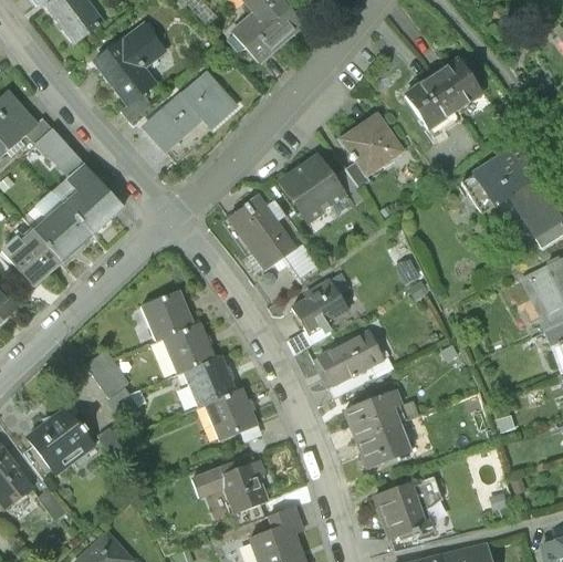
[(51,0),(45,4),(74,44),(104,22),(87,0),(51,0)]
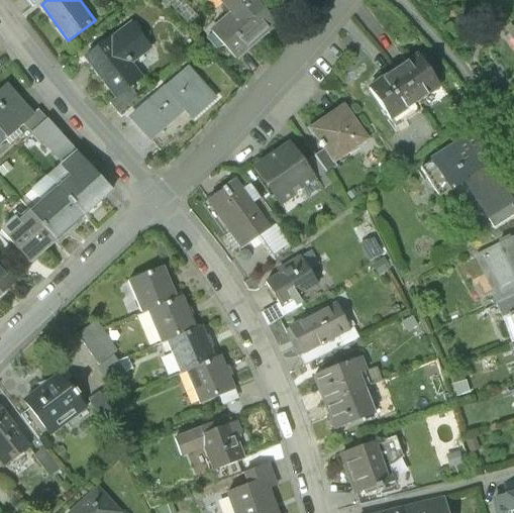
[(278,21),(260,0),(221,0),(231,11),(211,28),(236,58),(278,21)]
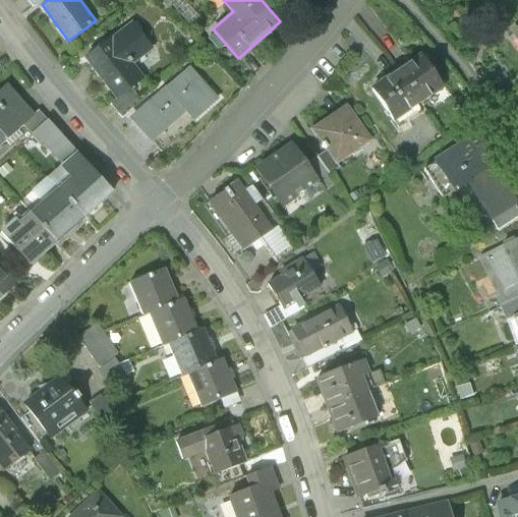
[(132,19),(85,56),(117,97),(132,85),(144,76),(132,62),(153,46),(132,19)]
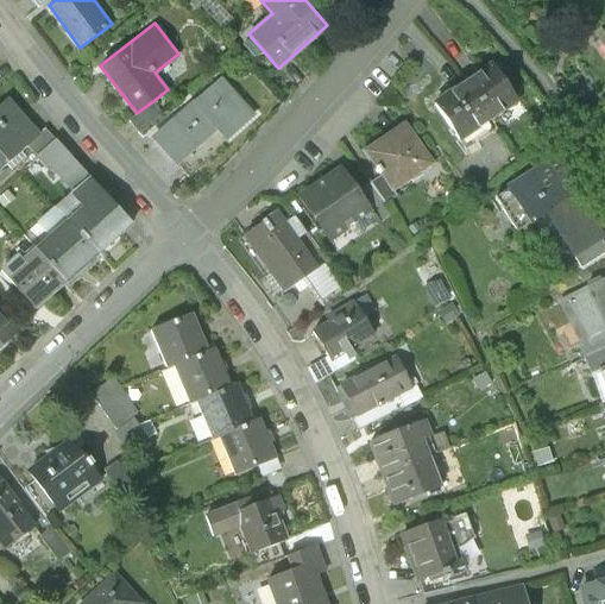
[(492,62),(465,81),(491,119),(518,100),(492,62)]
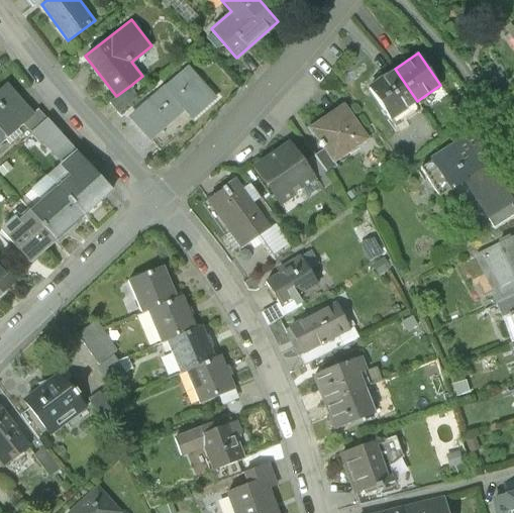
[(166,83),(128,116),(149,139),(185,108),(194,118),(218,96),(190,64),(167,84),(166,83)]
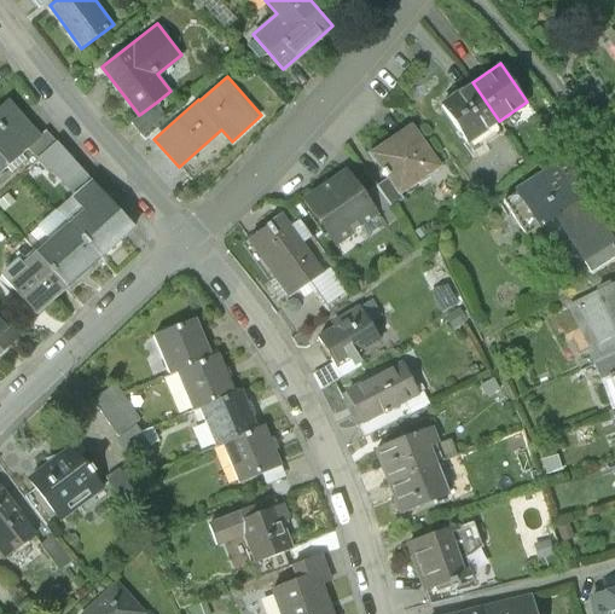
[(469,142),(499,121),(473,82),(442,103),(469,142)]
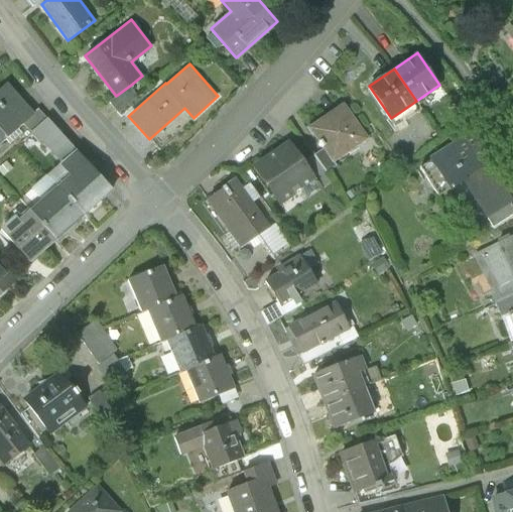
[(7,83),(0,89),(0,142),(23,122),(33,113),(7,83)]
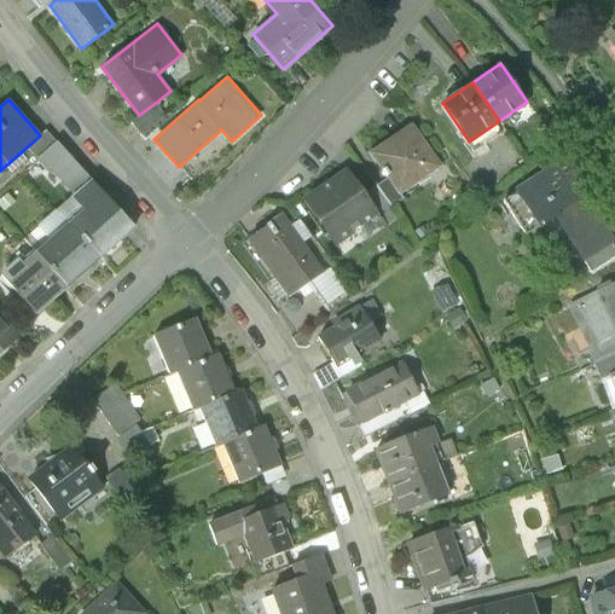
[(167,114),(157,102),(139,115),(133,120),(143,133),(167,114)]
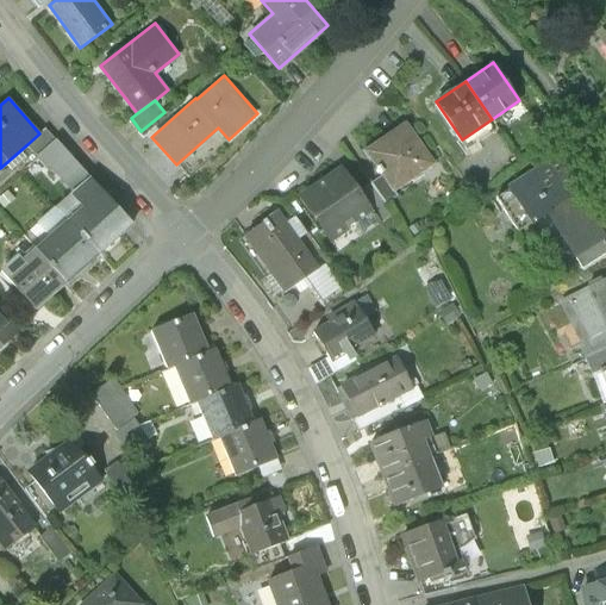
[(367,148),(385,173),(395,189),(436,161),(406,120),(367,148)]
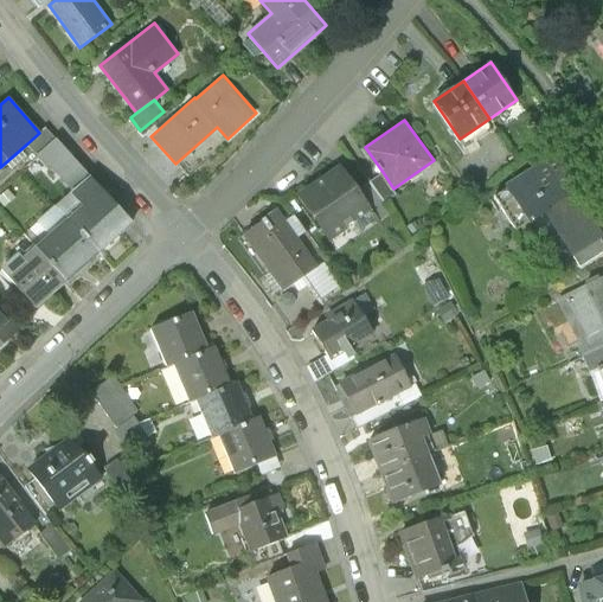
[(47,126),(39,133),(27,143),(37,155),(57,138),(47,126)]
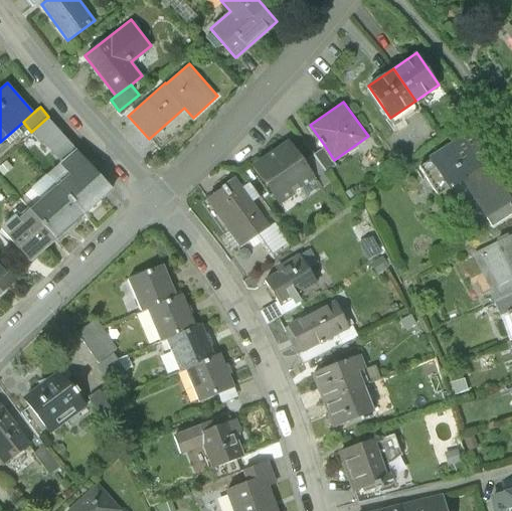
[(76,148),(48,117),(31,132),(41,142),(43,139),(62,160),(76,148)]
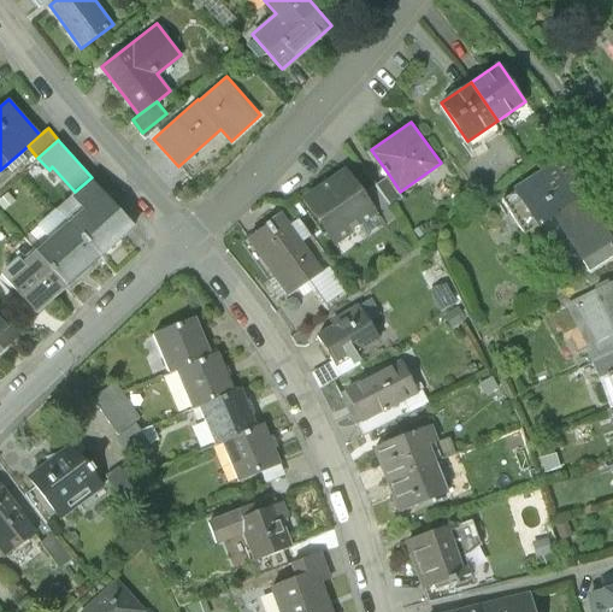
[(514,188),(536,223),(550,213),(584,193),(594,187),(572,152),(514,188)]
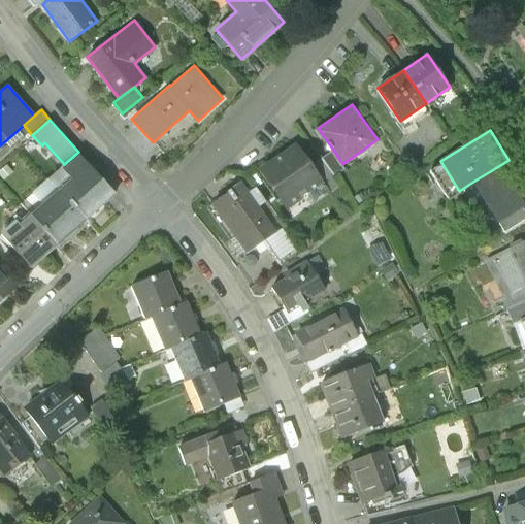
[(296,143),(260,168),(287,207),(302,197),(301,196),(323,181),(312,165),(296,143)]
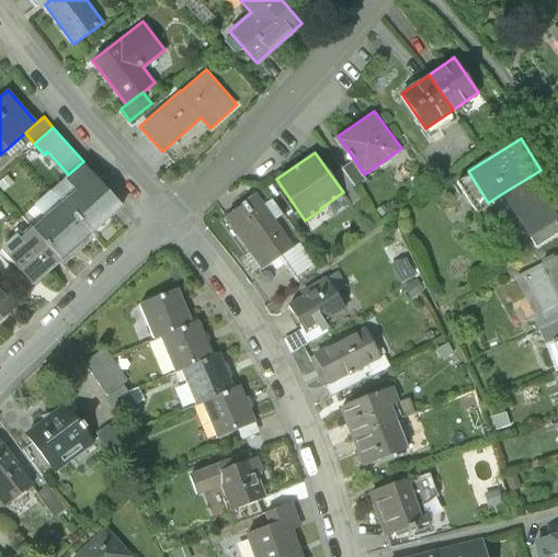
[(354,159),(343,167),(356,186),(367,179),(364,174),(354,159)]
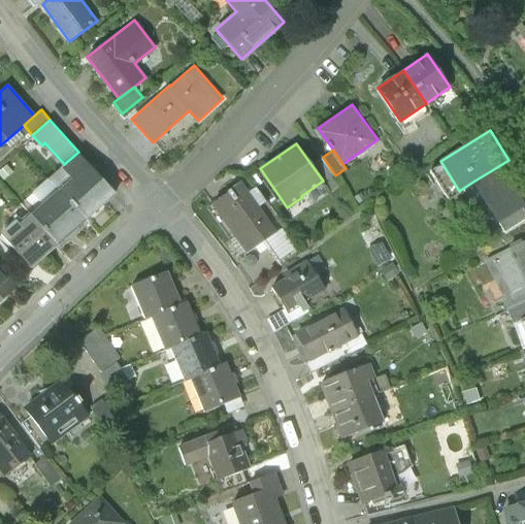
[(71,178),(60,190),(85,218),(115,192),(78,152),(64,164),(61,167),(71,178)]
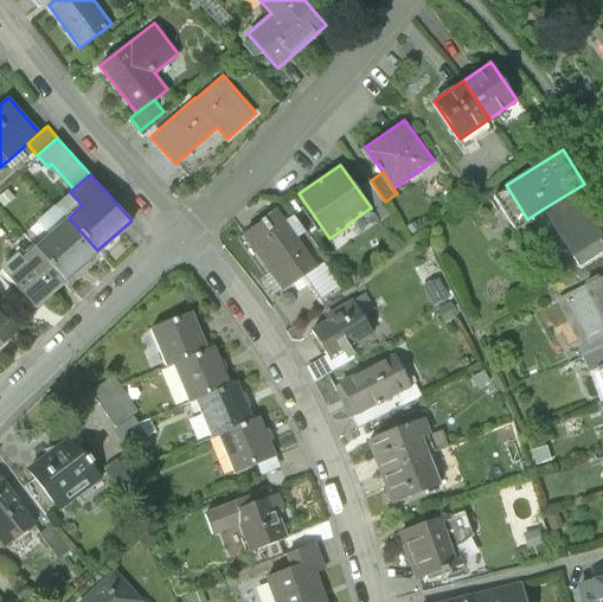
[(383,203),(385,202),(371,180),(358,190),(371,207),(379,221),(390,213),(383,203)]
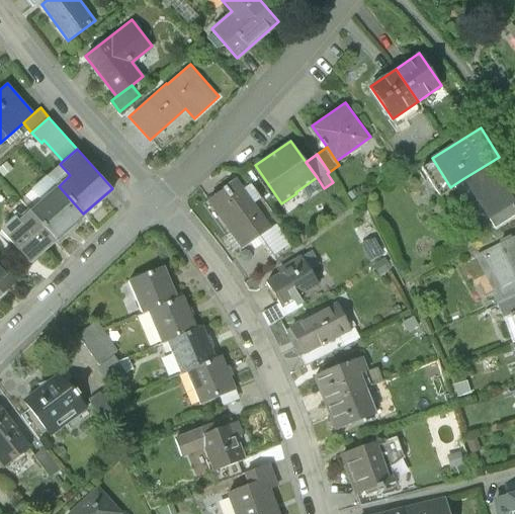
[(514,198),(491,162),(462,179),(489,221),(514,205),(514,198)]
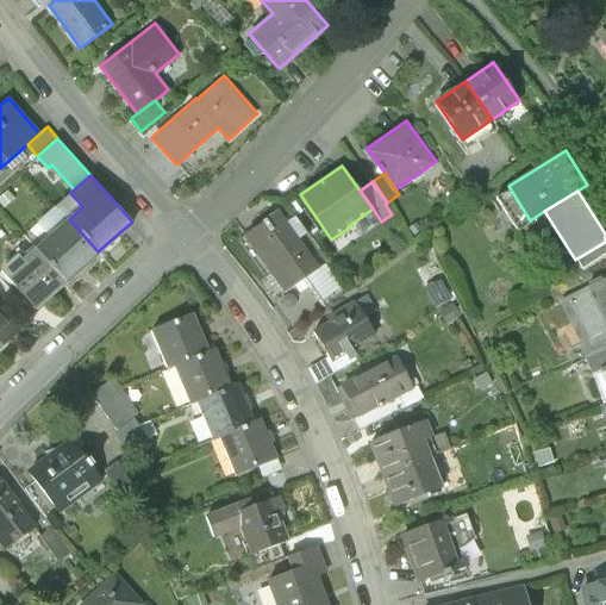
[(285,291),(319,267),(279,210),(267,218),(267,219),(245,235),(285,291)]
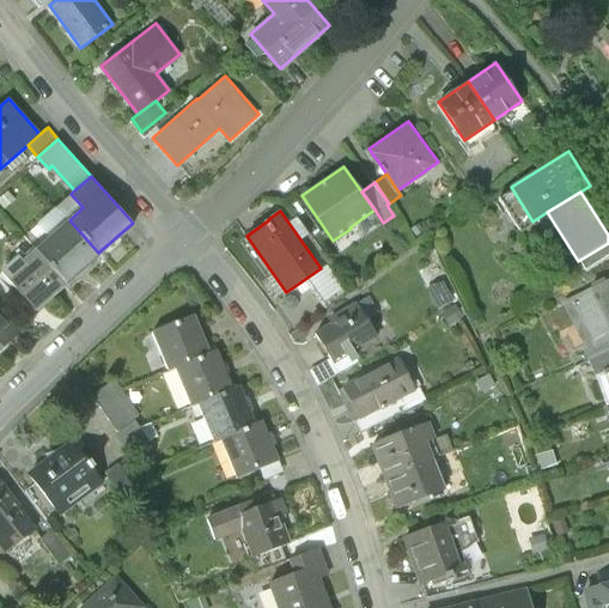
[(69,220),(37,248),(67,281),(98,253),(69,220)]
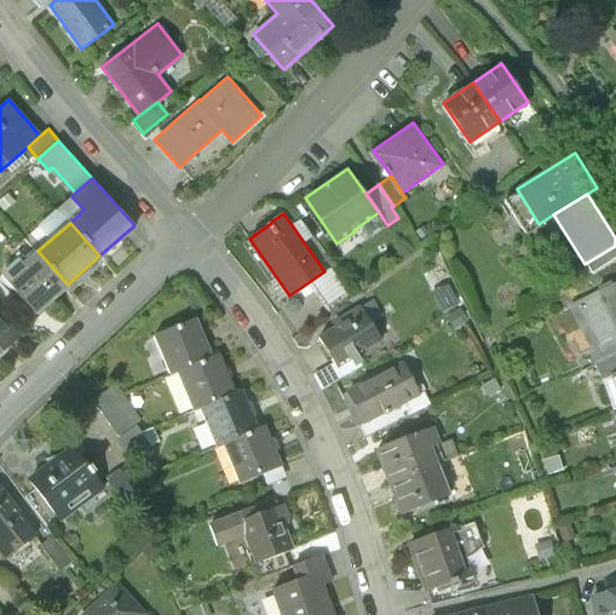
[(36,312),(68,285),(38,251),(22,265),(17,259),(1,272),(36,312)]
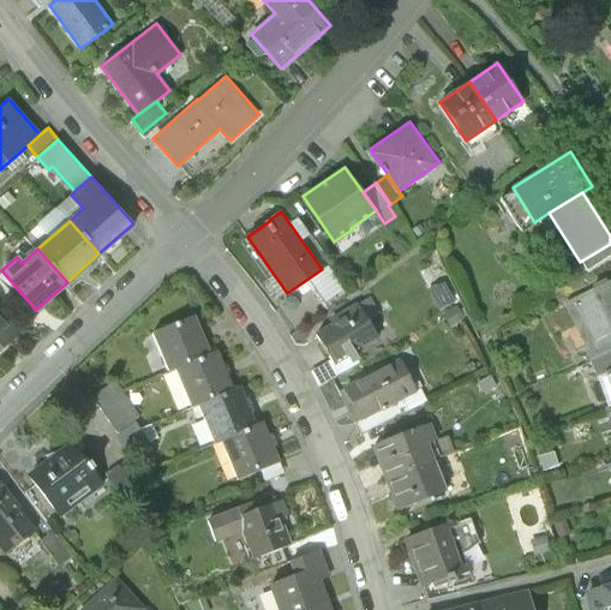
[(444,280),(430,288),(441,308),(455,300),(444,280)]
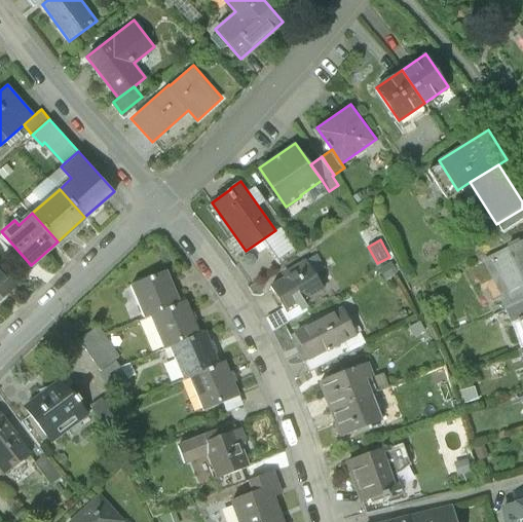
[(522,239),(485,258),(503,296),(522,287),(522,239)]
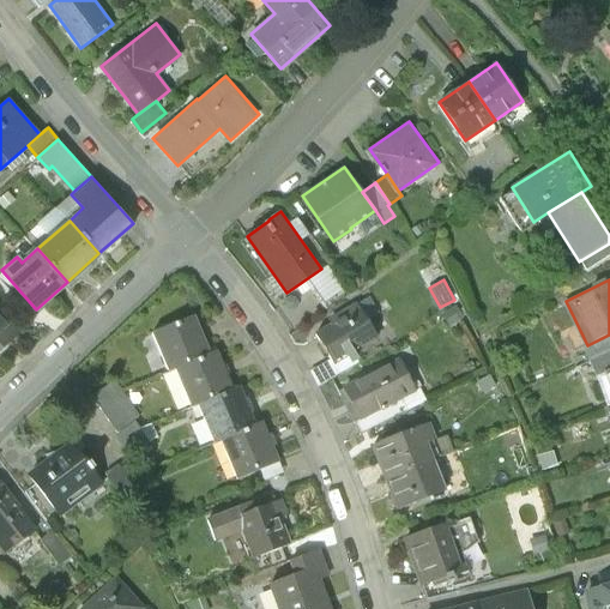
[(463,315),(457,305),(444,313),(451,324),(463,315)]
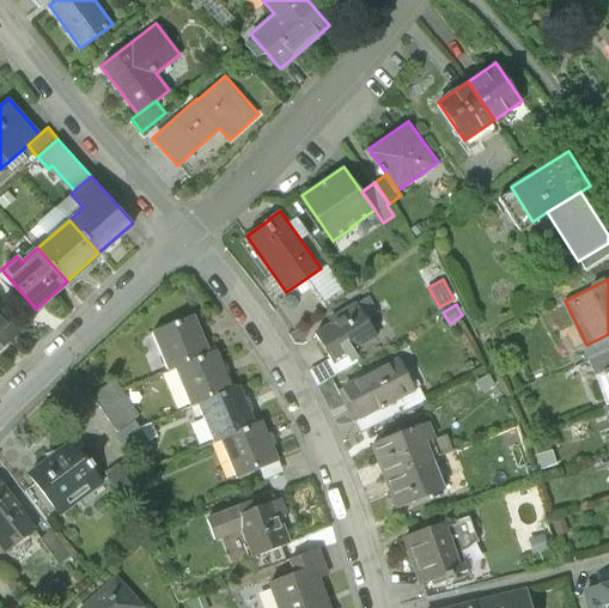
[(359,306),(317,333),(334,360),(335,362),(377,335),(359,306)]
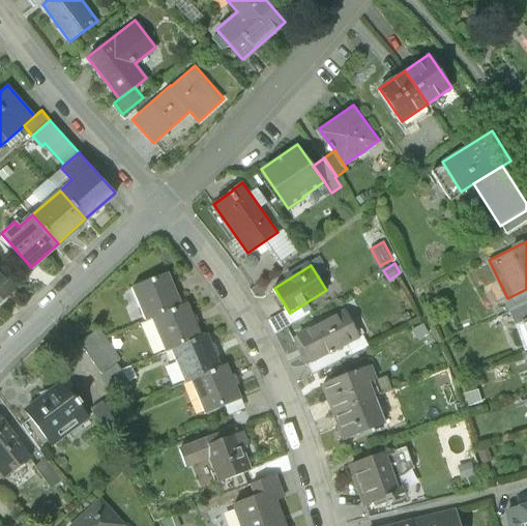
[(0,302),(17,287),(0,268),(0,302)]
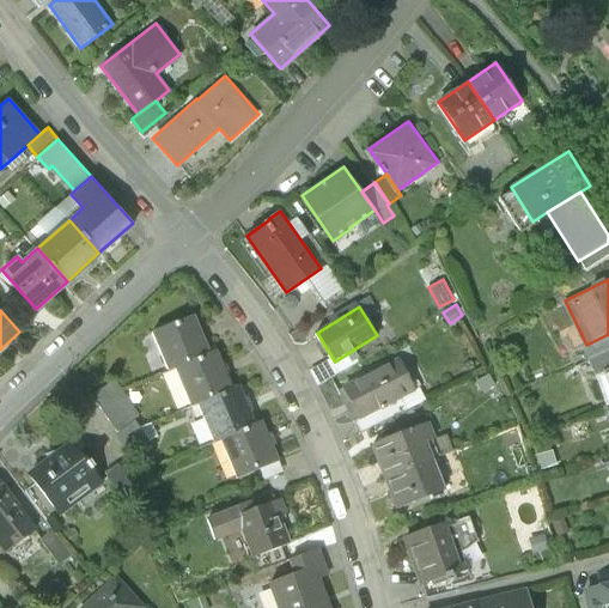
[(170,370),(177,366),(211,352),(195,315),(154,332),(170,370)]
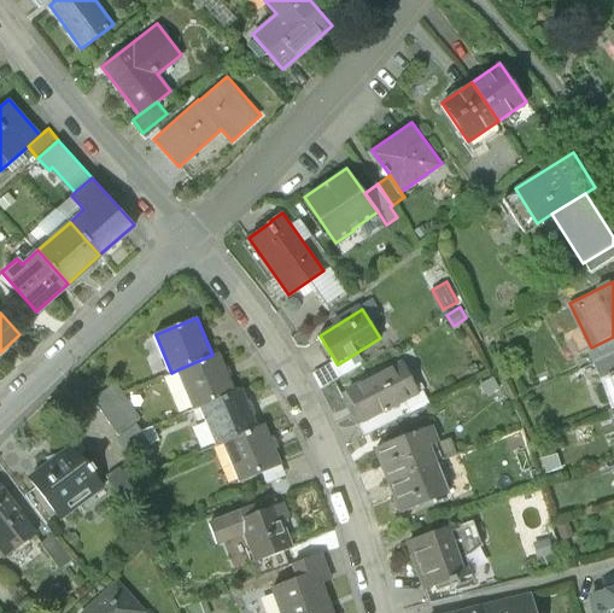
[(588,350),(594,362),(613,352),(613,337),(591,348),(588,350)]
